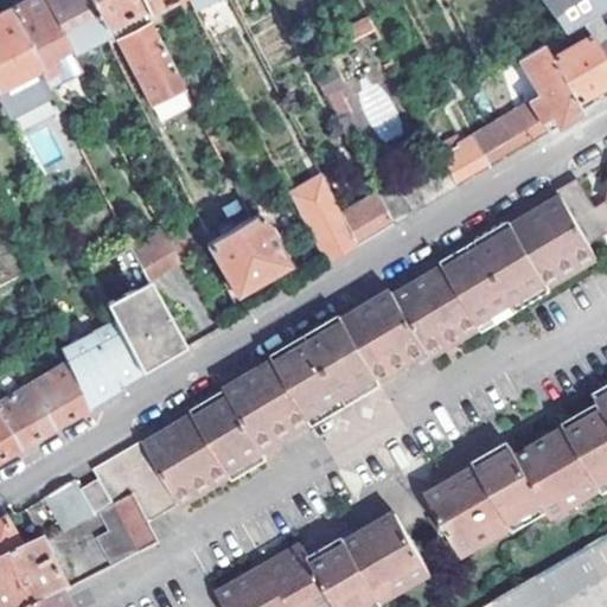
[(24,0),(8,8),(51,90),(76,77),(63,52),(69,50),(44,0),(24,0)]
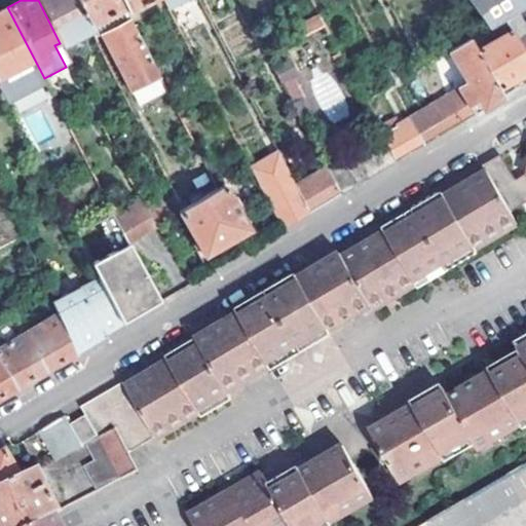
[(38,0),(60,43),(64,48),(74,43),(73,38),(90,29),(75,0),(38,0)]
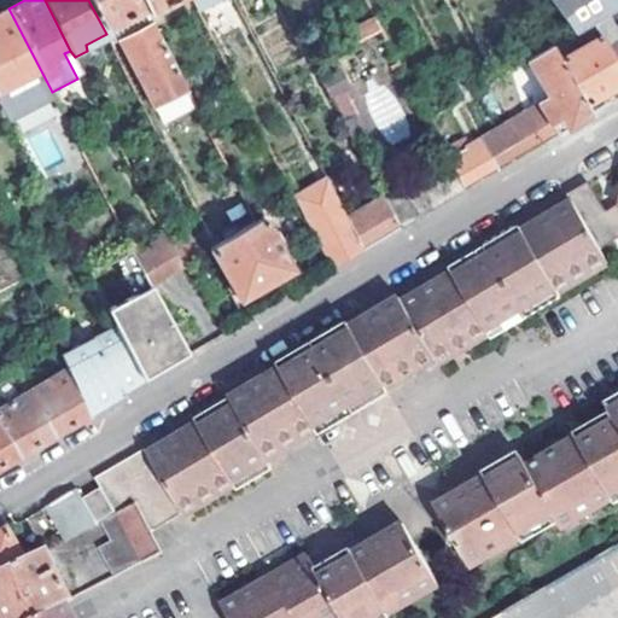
[(140,0),(88,0),(106,34),(112,46),(122,40),(157,111),(190,94),(147,13),(140,0)]
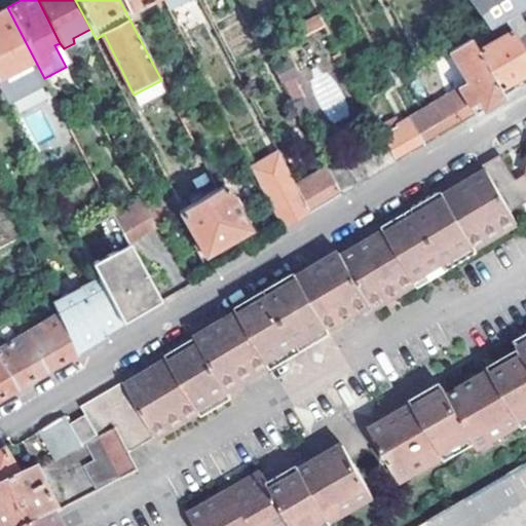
[(119,0),(125,11),(147,0),(119,0)]
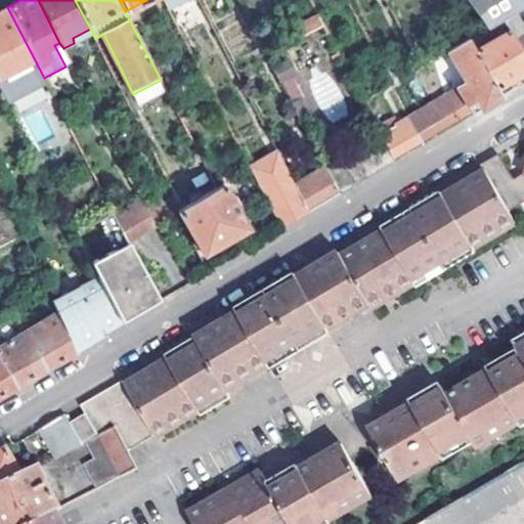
[(523,0),(467,0),(466,1),(486,28),(523,4),(523,0)]
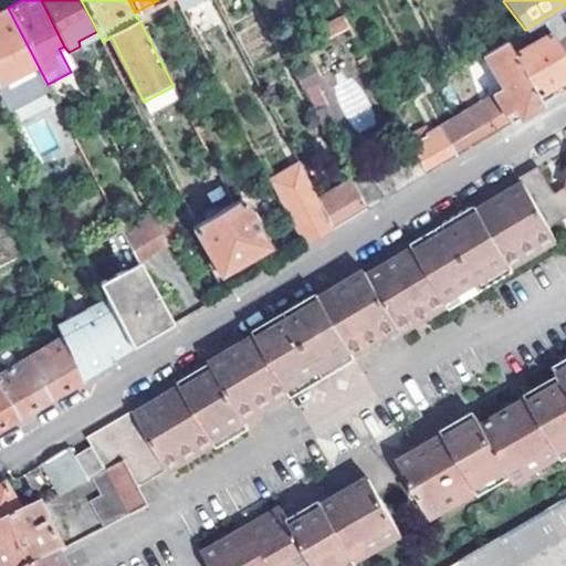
[(0,83),(6,80),(21,107),(51,92),(48,84),(8,8),(0,11),(0,83)]
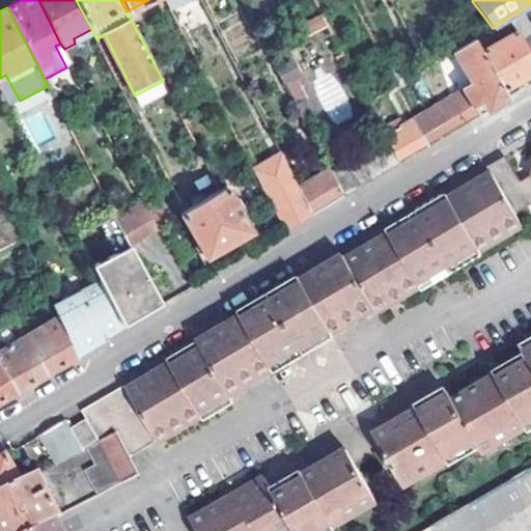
[(504,88),(530,72),(530,56),(521,40),(514,30),(481,50),(504,88)]
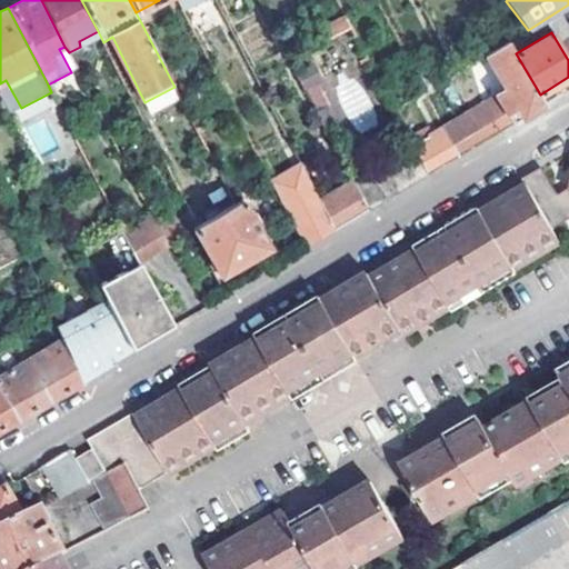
[(568,36),(558,43),(568,60),(568,36)]
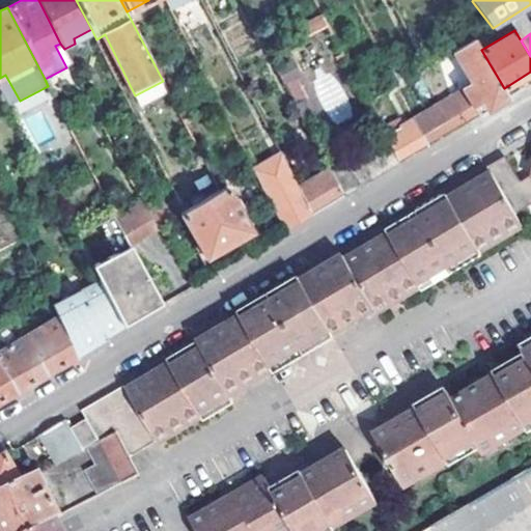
[(453,51),(471,83),(464,88),(480,115),(486,111),(509,98),(504,88),(481,50),(475,39),(453,51)]
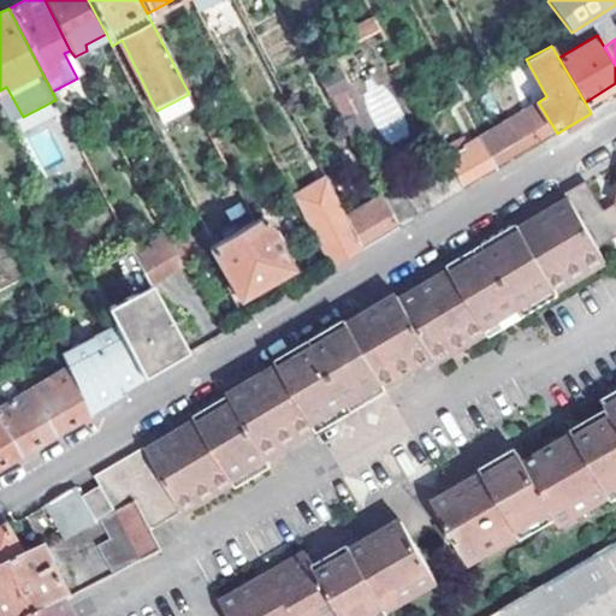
[(324,81),(333,100),(353,90),(343,71),(324,81)]
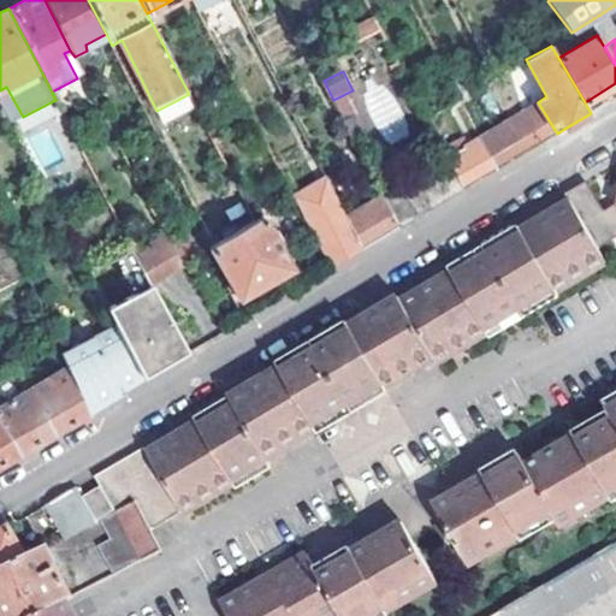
[(455,86),(462,99),(471,93),(463,82),(455,86)]
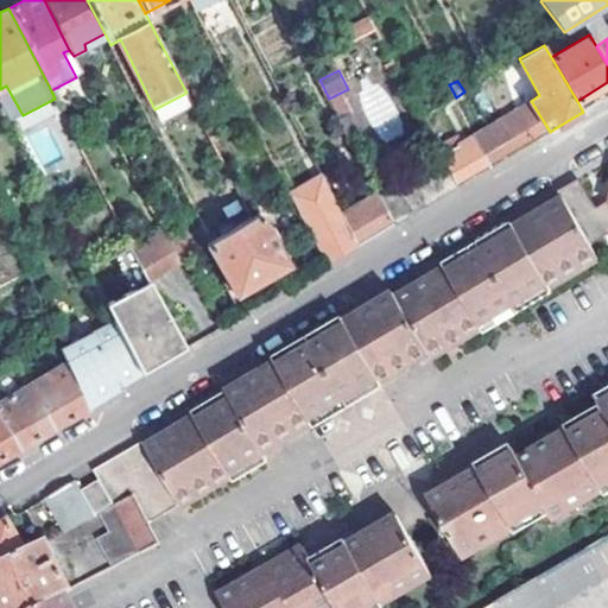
[(550,132),(531,101),(474,133),(491,166),(550,132)]
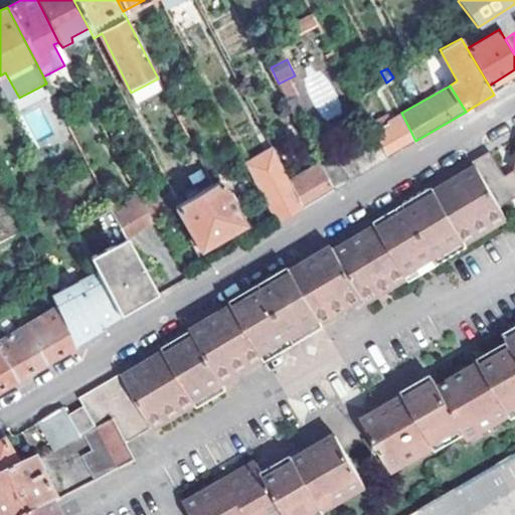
[(289,103),(296,116),(305,111),(298,99),(289,103)]
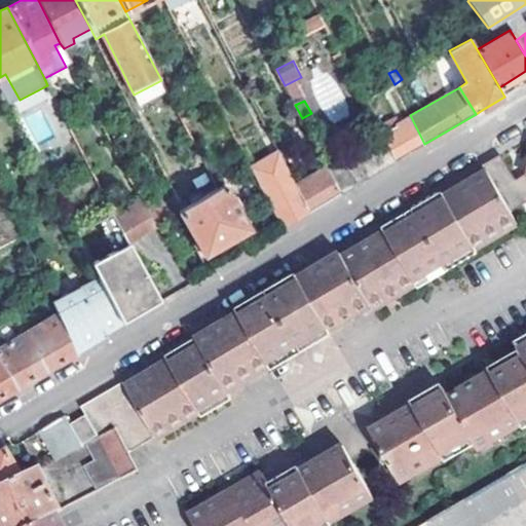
[(424,144),(410,115),(381,133),(396,161),(424,144)]
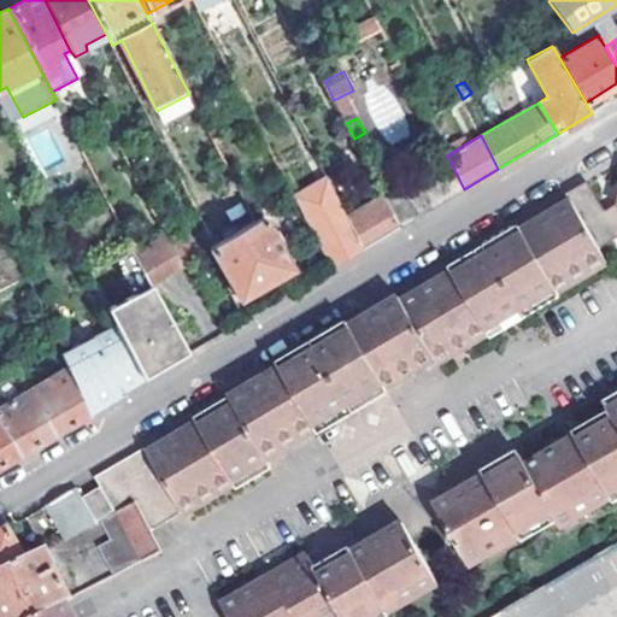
[(464,189),(447,156),(382,195),(399,228),(464,189)]
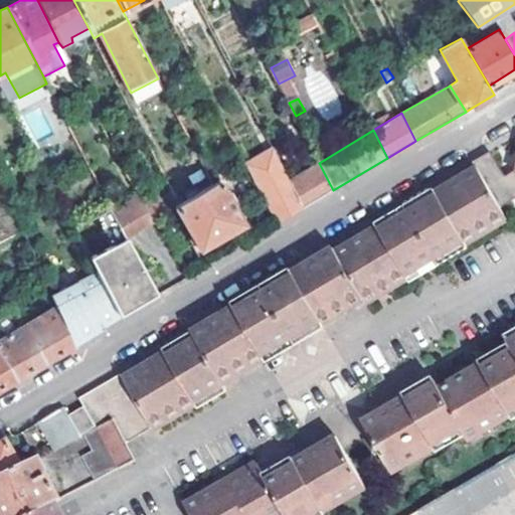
[(246,165),(278,223),(303,208),(289,181),(272,150),(246,165)]
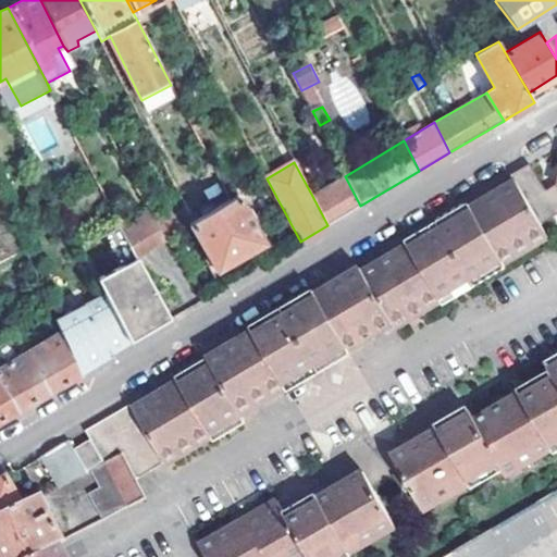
[(556,187),(547,193),(533,165),(515,177),(518,181),(539,218),(556,206),(556,187)]
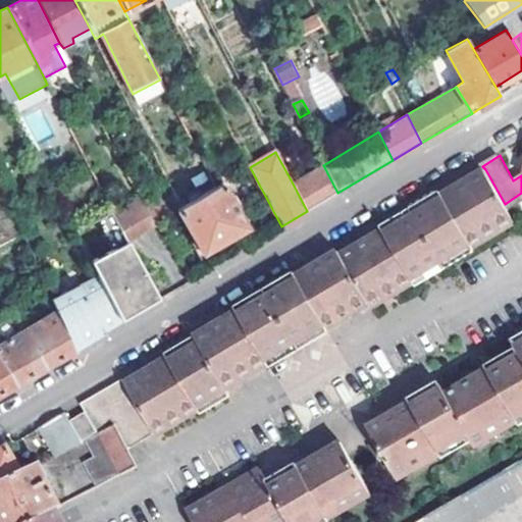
[(337,193),(323,165),(293,184),(307,211),(337,193)]
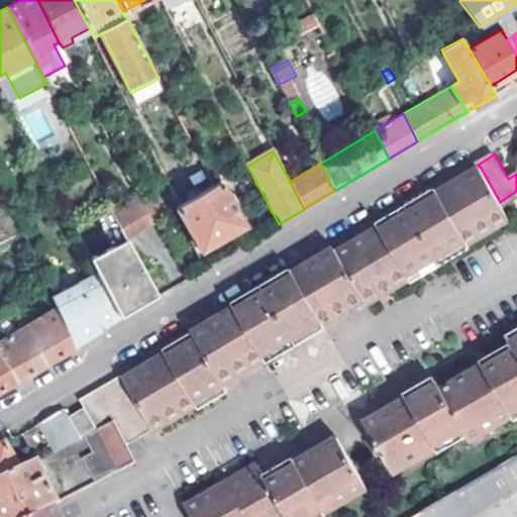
[(411,210),(441,263),(512,223),(500,202),(481,168),(446,189),(411,210)]
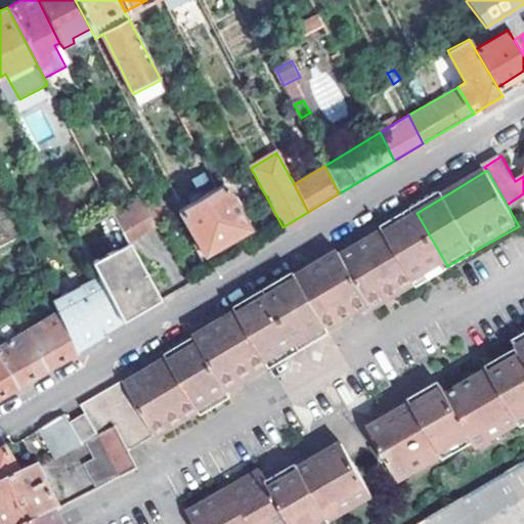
[(0,246),(24,234),(0,178),(0,246)]
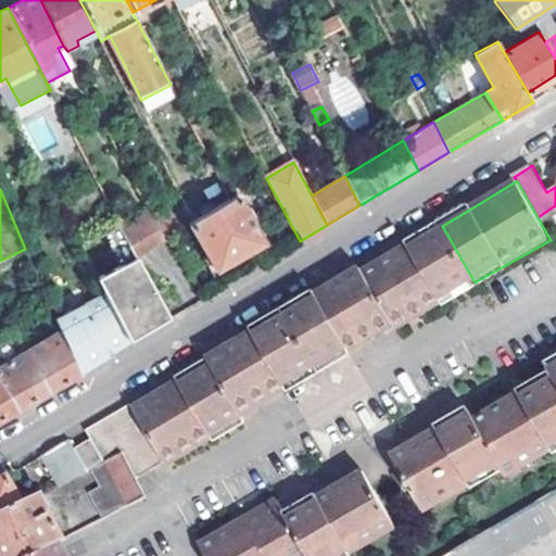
[(190,225),(215,269),(261,242),(236,198),(190,225)]
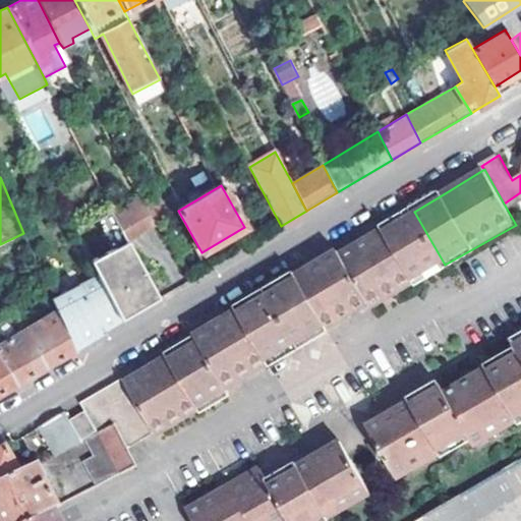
[(112,210),(127,240),(159,222),(151,208),(143,193),(112,210)]
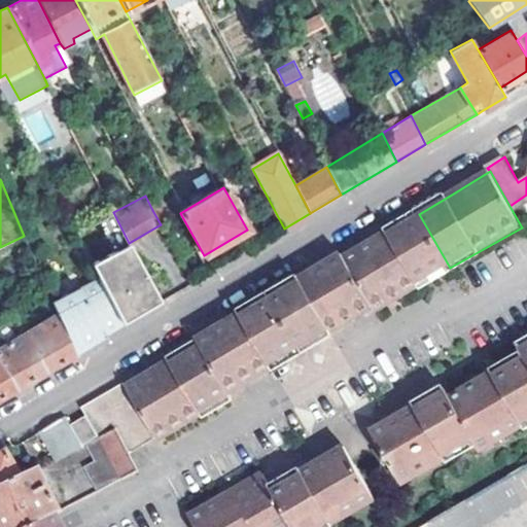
[(168,201),(152,210),(161,224),(177,215),(168,201)]
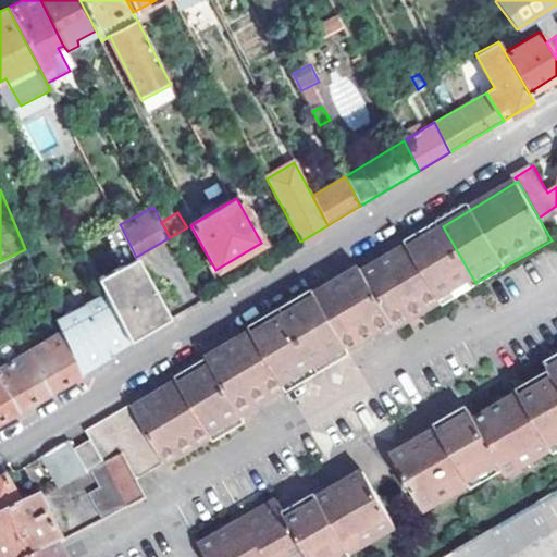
[(407,248),(370,270),(400,322),(395,325),(397,331),(475,283),(443,226),(407,248)]
